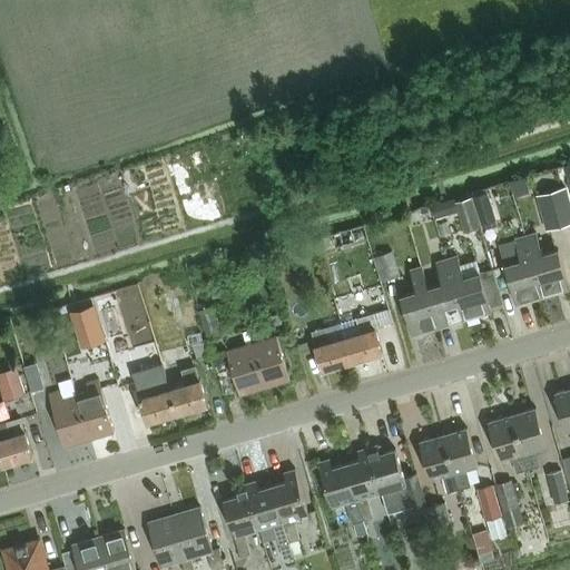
[(519,192),(539,189),(537,174),(518,176),(519,192)]
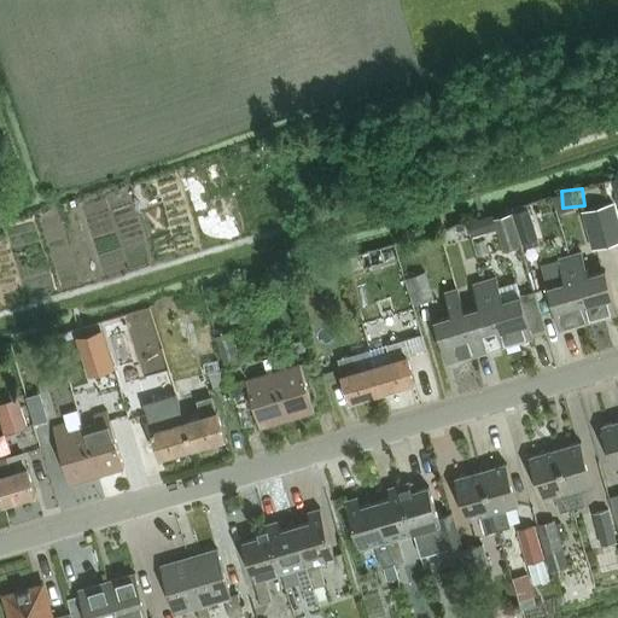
[(617,221),(612,203),(584,211),(595,249),(617,242),(617,221)]
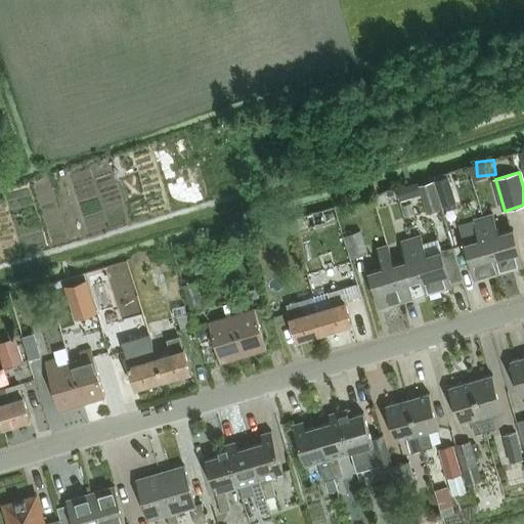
[(449,176),(435,180),(444,210),(459,206),(449,176)]
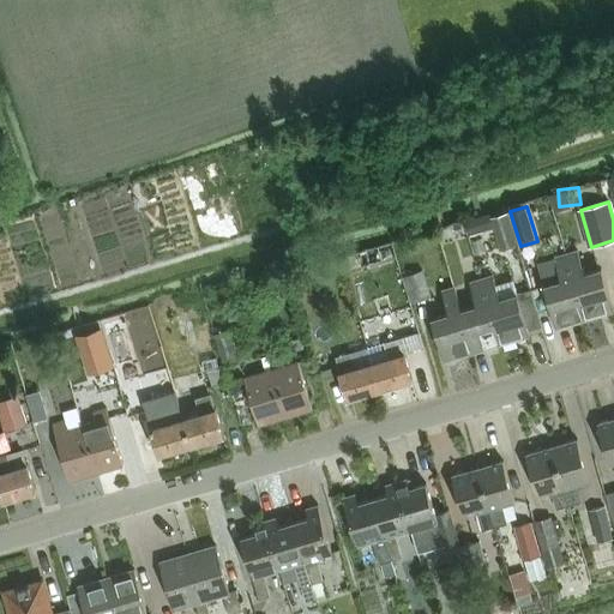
[(501,251),(519,245),(510,212),(491,217),(494,229),(501,251)]
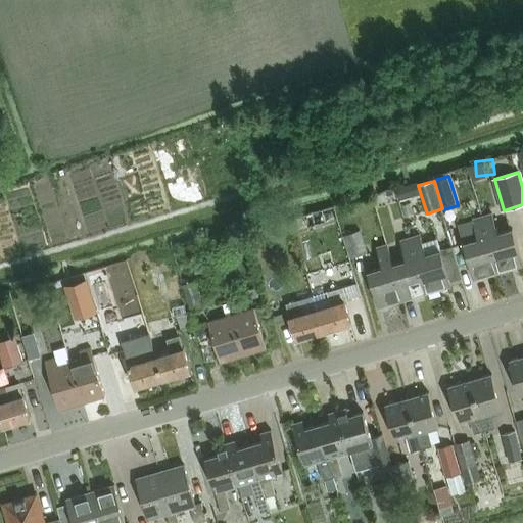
[(421,195),(418,185),(417,182),(396,188),(400,201),(421,195)]
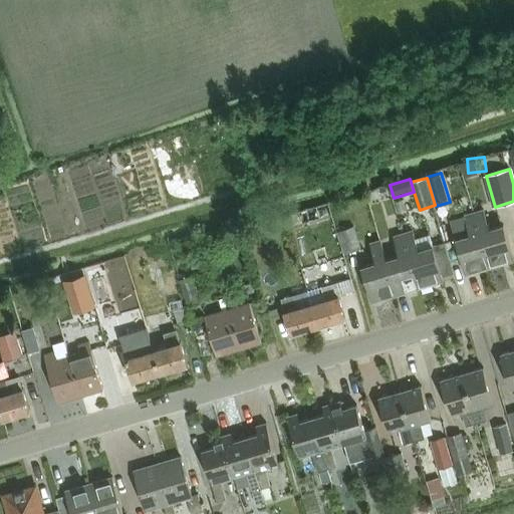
[(474,213),(490,267),(513,260),(504,225),(490,229),(484,210),(474,213)]
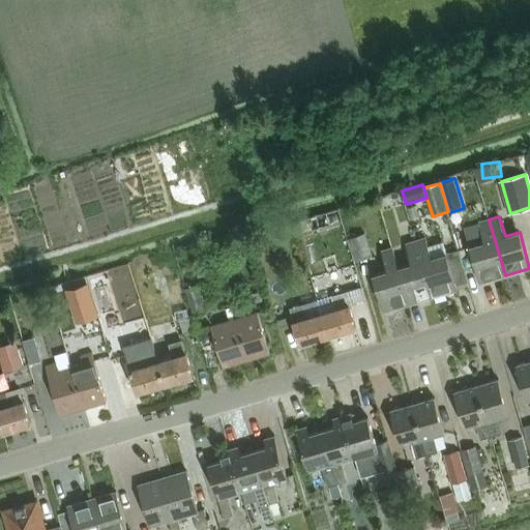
[(480,283),(505,275),(489,219),(465,227),(470,246),(480,283)]
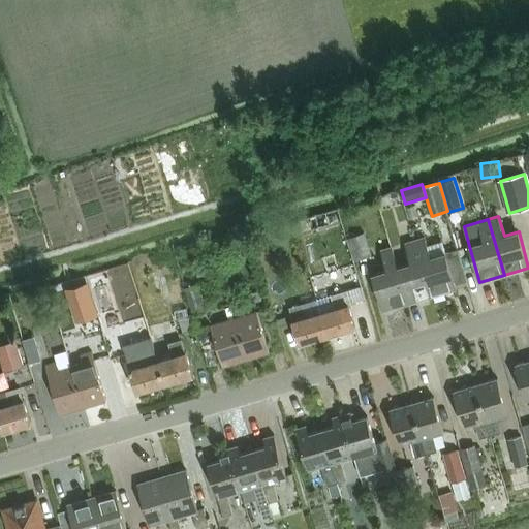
[(372,256),(365,232),(347,238),(354,261),(372,256)]
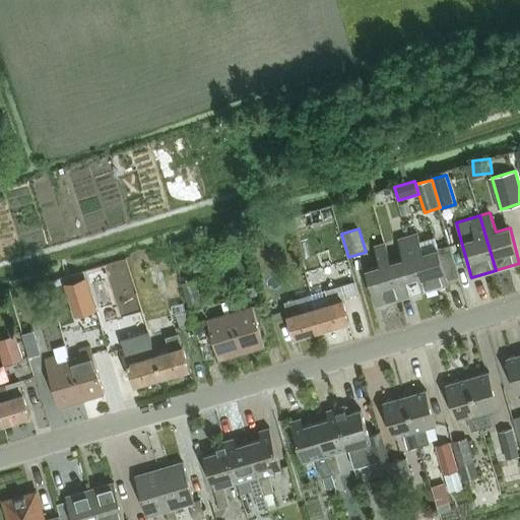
[(408,237),(425,290),(449,283),(447,279),(438,249),(424,253),(417,234),(408,237)]
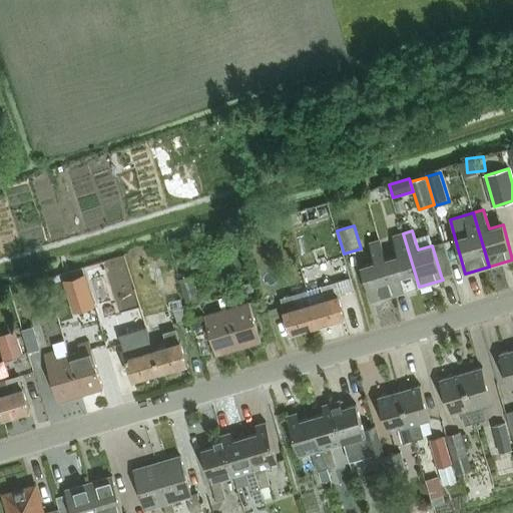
[(396,294),(419,287),(403,233),(393,235),(399,255),(386,260),(396,294)]
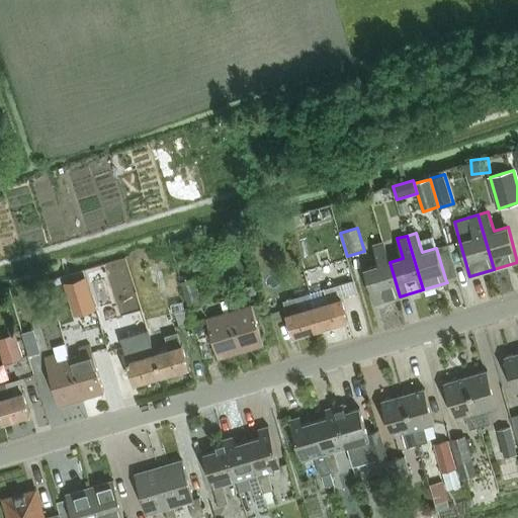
[(400,296),(390,262),(383,242),(373,245),(379,265),(365,269),(375,304),(400,296)]
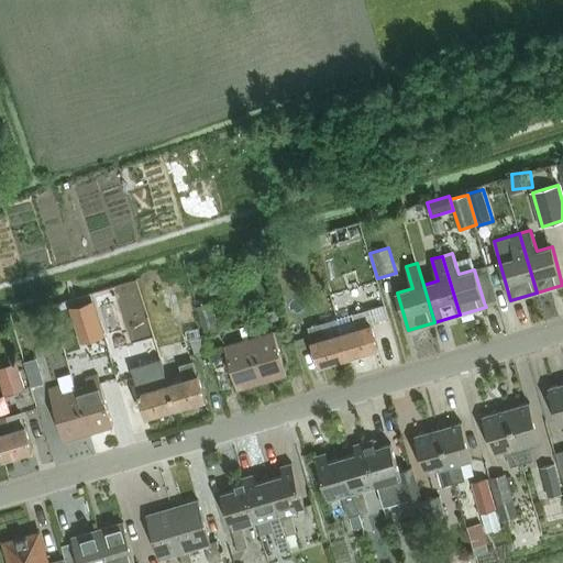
[(487,266),(474,269),(484,302),(497,298),(487,266)]
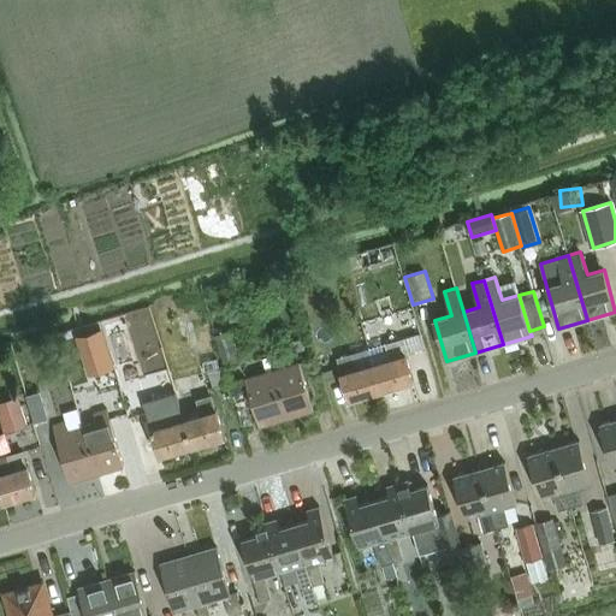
[(104,329),(76,336),(88,377),(114,368),(104,329)]
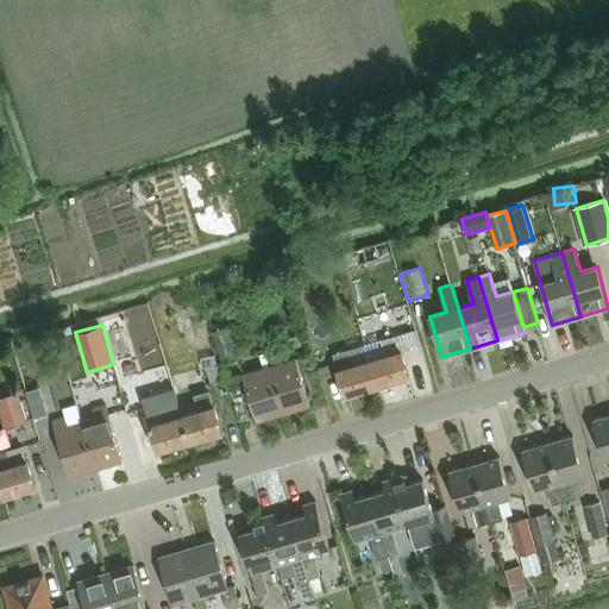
[(238,359),(228,327),(214,332),(224,364),(238,359)]
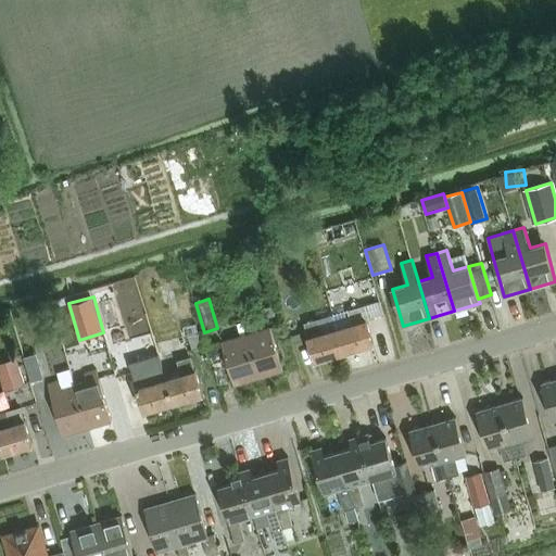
[(353,324),(338,328),(344,352),(374,343),(367,319),(384,314),(380,301),(350,311),(353,324)]
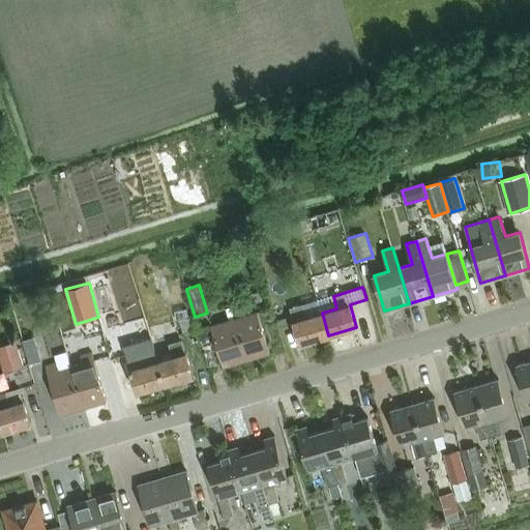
[(261,292),(253,295),(255,302),(263,300),(261,292)]
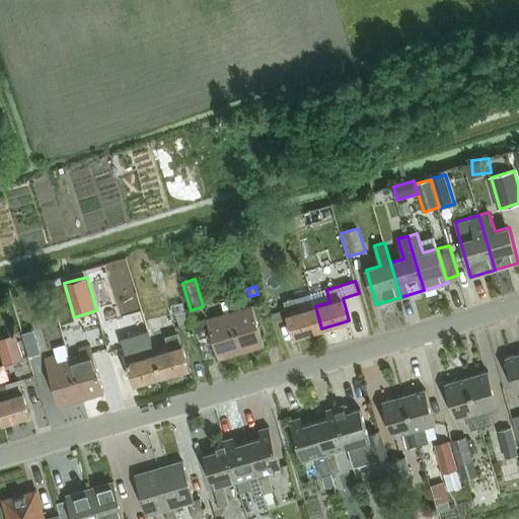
[(297,299),(285,302),(289,314),(288,314),(295,337),(321,328),(315,306),(300,311),(297,299)]
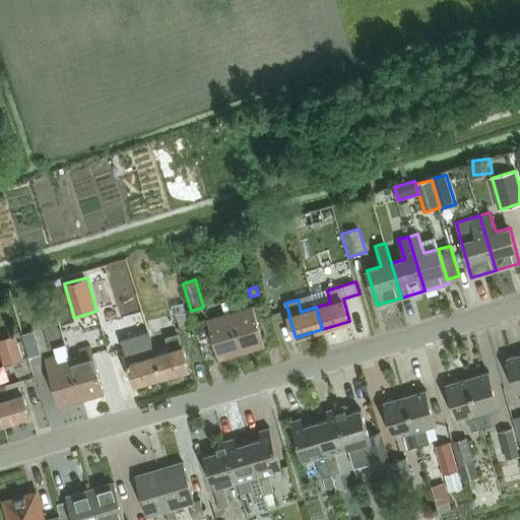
[(265,346),(255,313),(253,306),(231,312),(243,353),(265,346)]
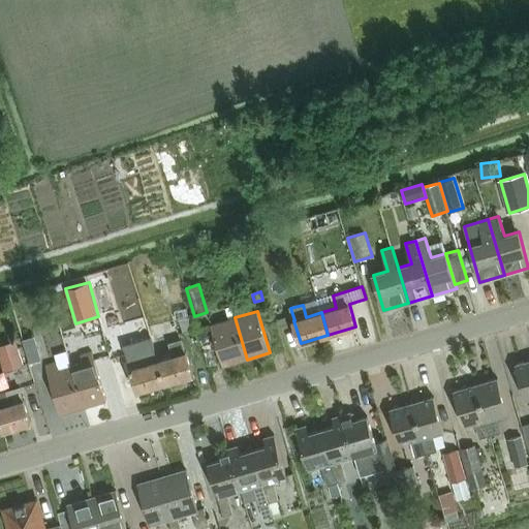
[(190,316),(179,319),(183,334),(194,331),(190,316)]
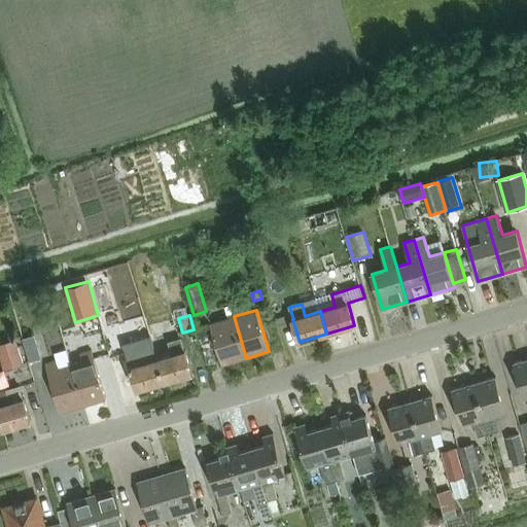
[(246,358),(234,316),(211,323),(223,364),(246,358)]
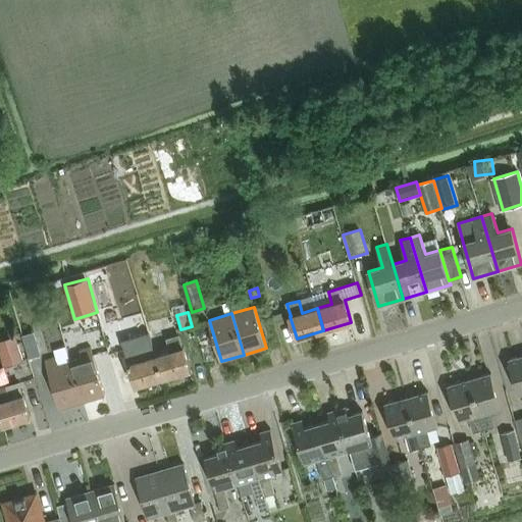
[(156,356),(163,378),(191,370),(184,348),(183,348),(179,335),(167,340),(171,352),(156,356)]
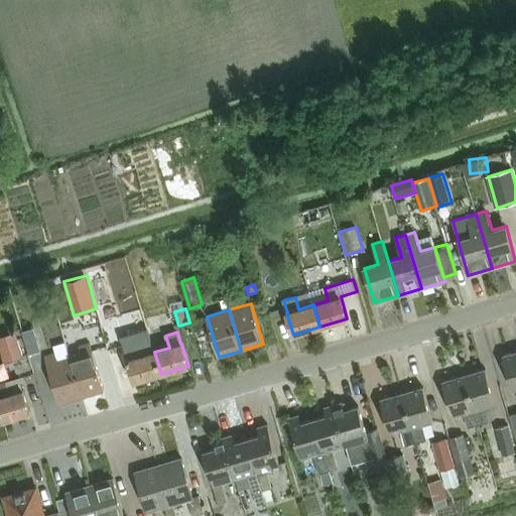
[(15,333),(2,337),(10,362),(23,358),(15,333)]
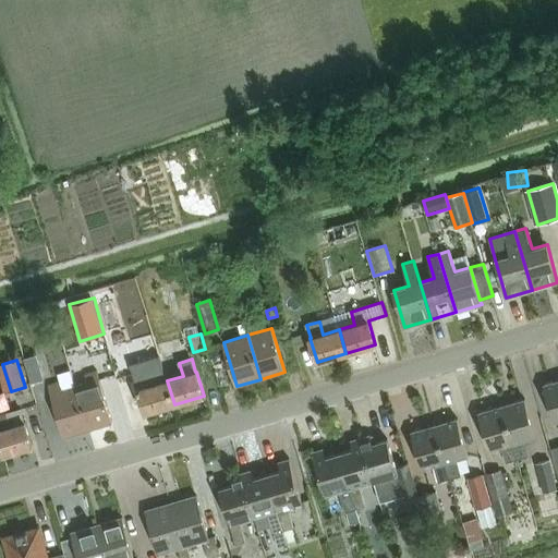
[(40,367),(27,372),(32,384),(44,380),(40,367)]
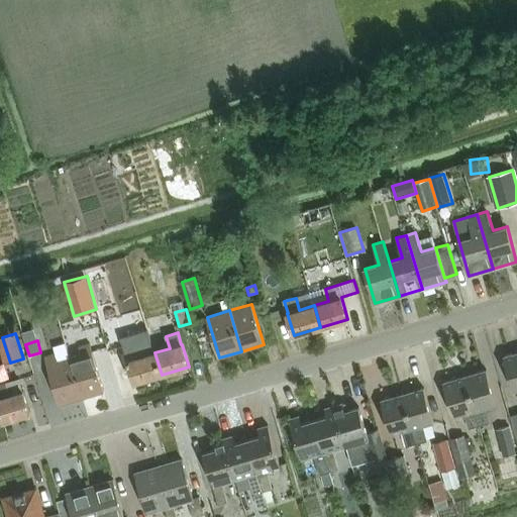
[(162,375),(154,352),(140,356),(136,344),(125,347),(128,359),(127,360),(134,383),(162,375)]
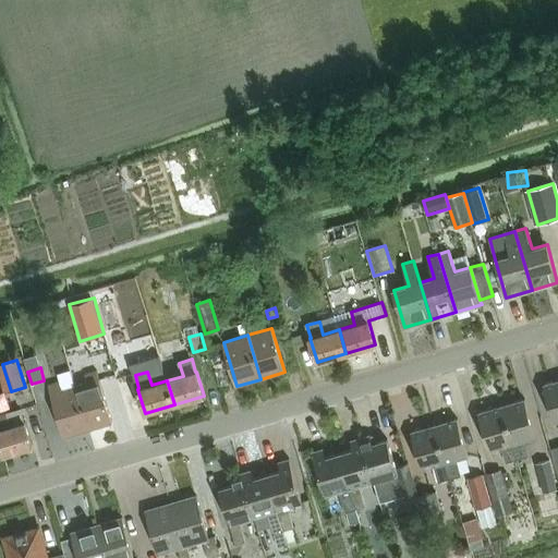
[(88,383),(76,386),(88,431),(112,423),(98,373),(86,376),(88,383)]
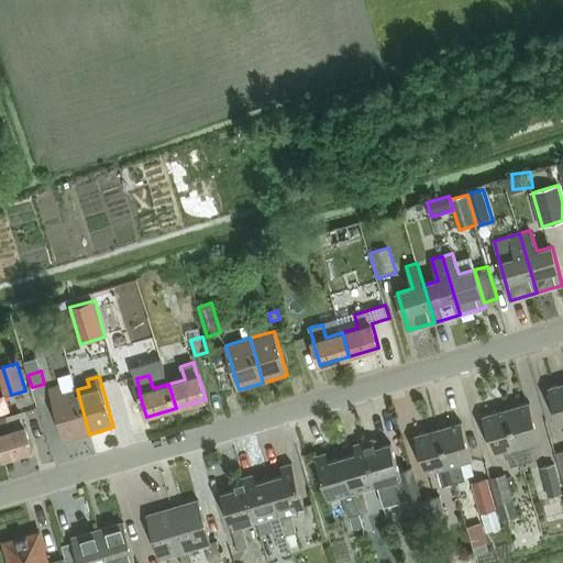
[(562,384),(549,388),(560,426),(562,424),(562,384)]
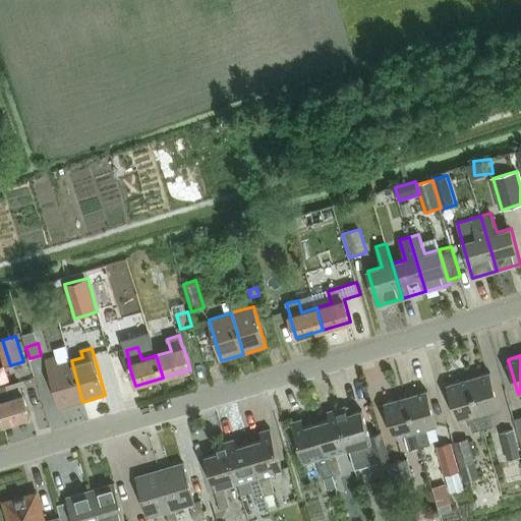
[(60,408),(82,402),(71,360),(59,364),(57,357),(46,361),(60,408)]
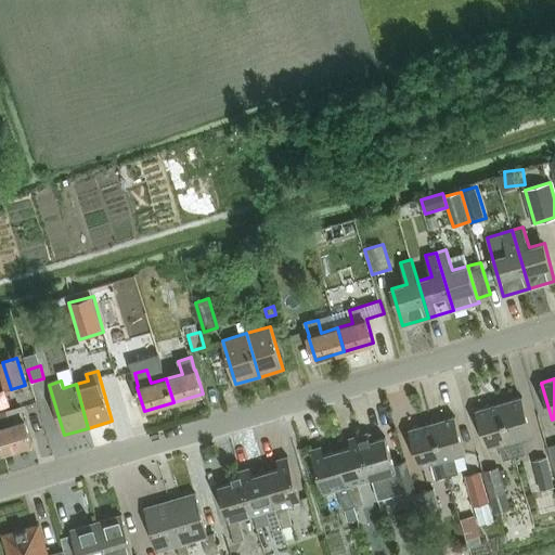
[(499,404),(515,457),(526,454),(521,438),(533,435),(523,398),(499,404)]
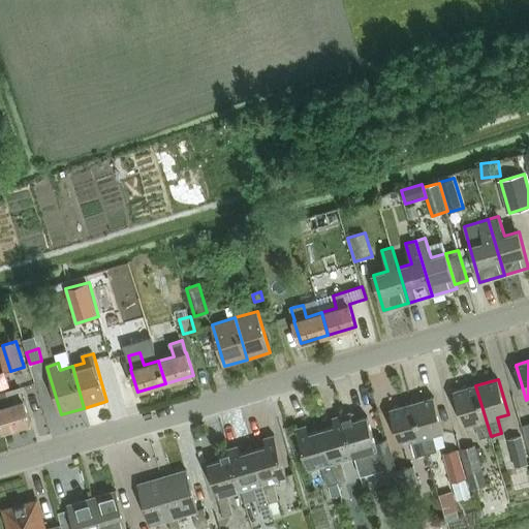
[(491,436),(475,385),(454,392),(464,427),(475,424),(479,439),(491,436)]
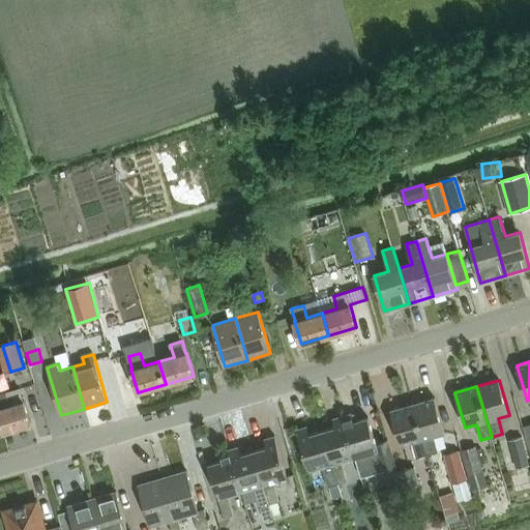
[(0,408),(0,421),(3,432),(31,423),(24,401),(23,402),(20,388),(7,392),(11,405),(0,408)]
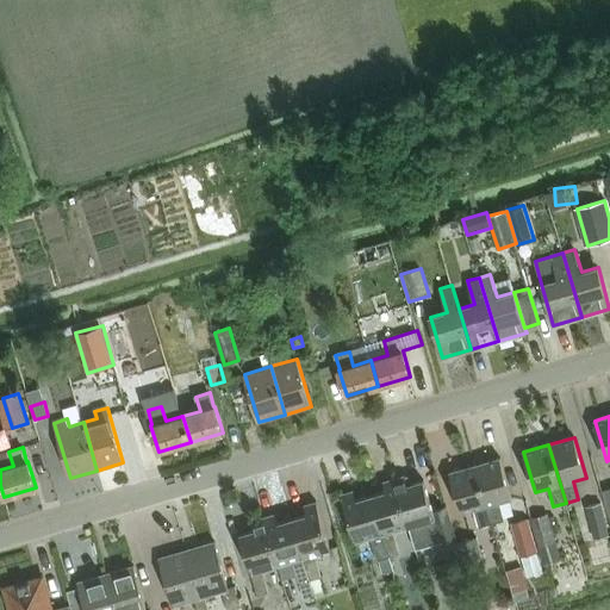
[(474,466),(492,524),(504,521),(499,503),(512,498),(500,459),(474,466)]
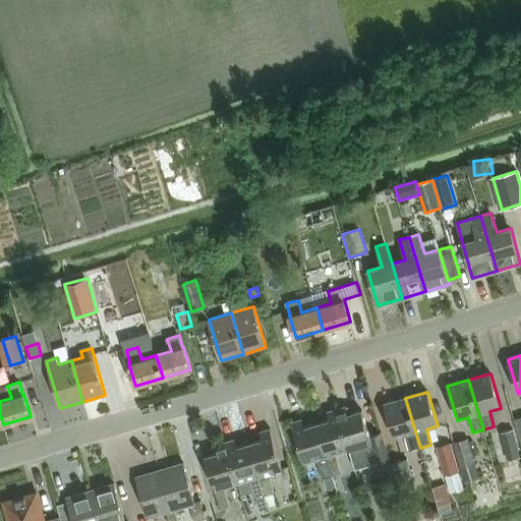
[(420,448),(405,398),(384,404),(394,439),(405,436),(409,451),(420,448)]
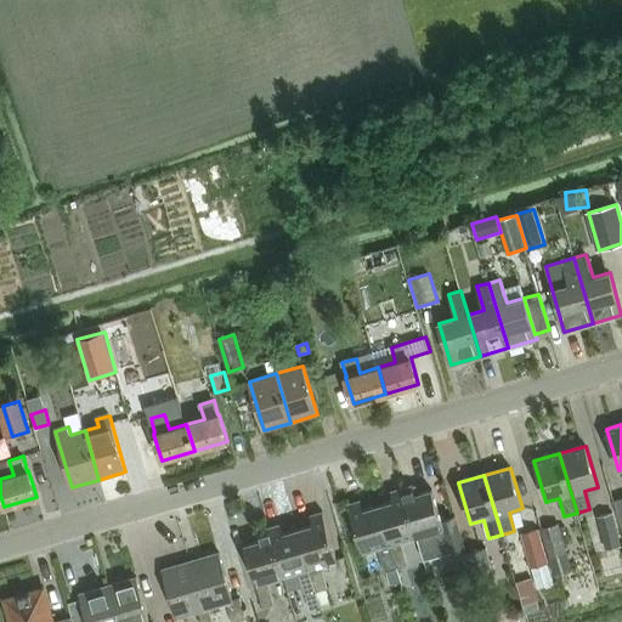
[(402,488),(417,537),(423,561),(464,549),(454,516),(441,520),(433,490),(417,495),(413,485),(402,488)]
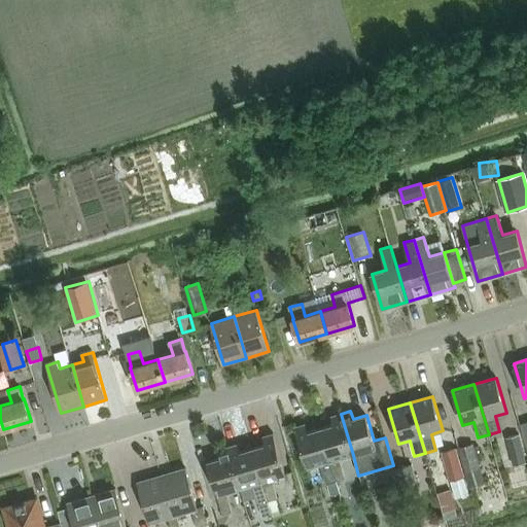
[(334,425),(320,428),(336,481),(345,479),(339,459),(353,455),(341,414),(331,417),(334,425)]
